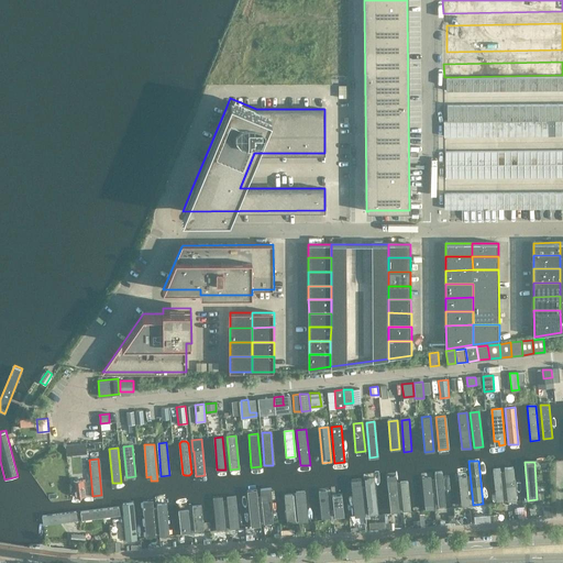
[(504,468),(507,501),(516,500),(512,467),(504,468)]
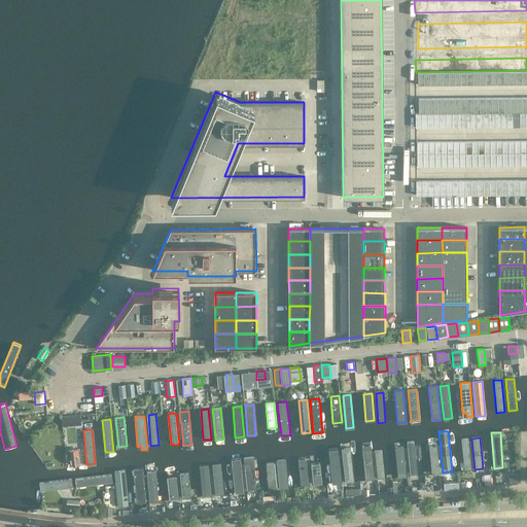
[(468,440),(462,440),(464,469),(470,469),(468,440)]
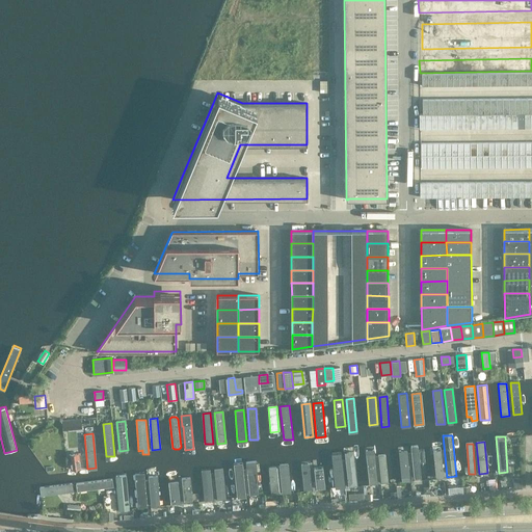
[(418,445),(410,446),(414,481),(421,480),(418,445)]
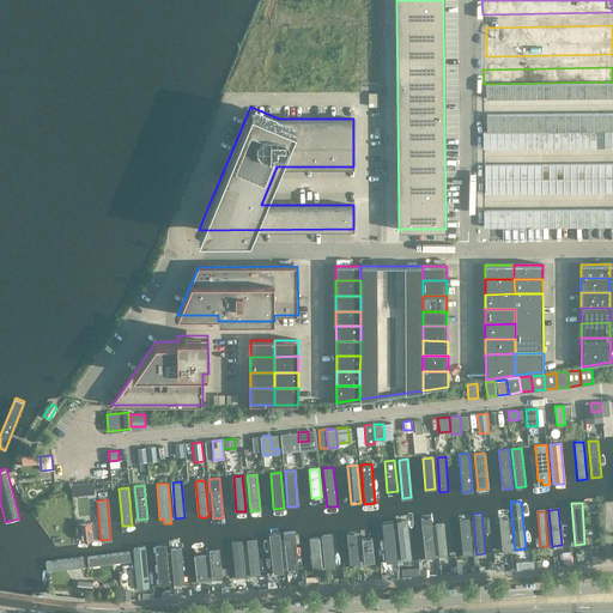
[(431,515),(420,516),(425,559),(435,558),(431,515)]
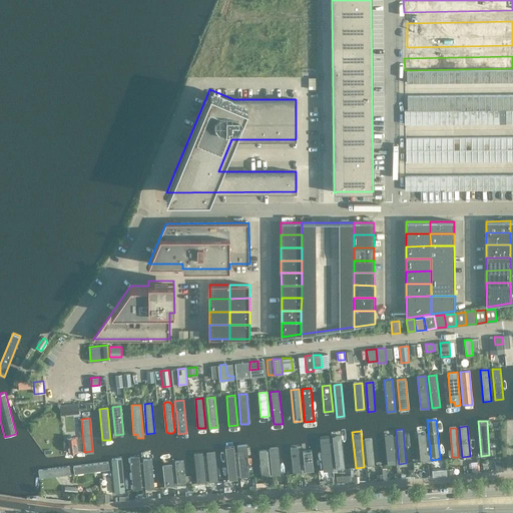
[(341,432),(332,433),(336,470),(344,469),(341,432)]
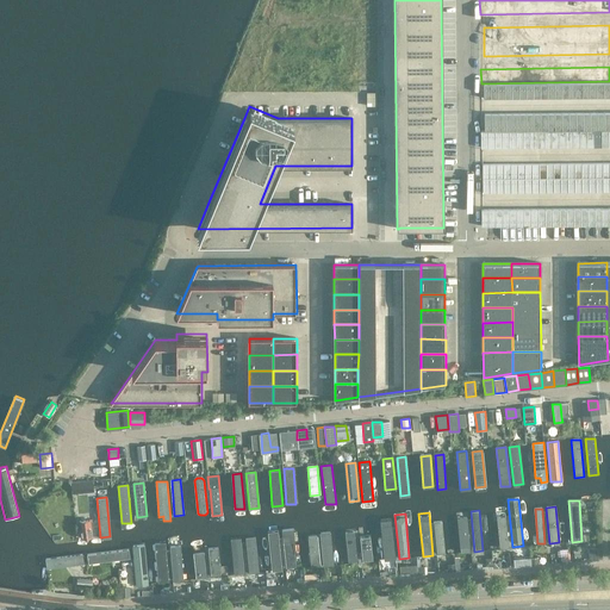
[(466,514),(456,514),(460,553),(470,552),(466,514)]
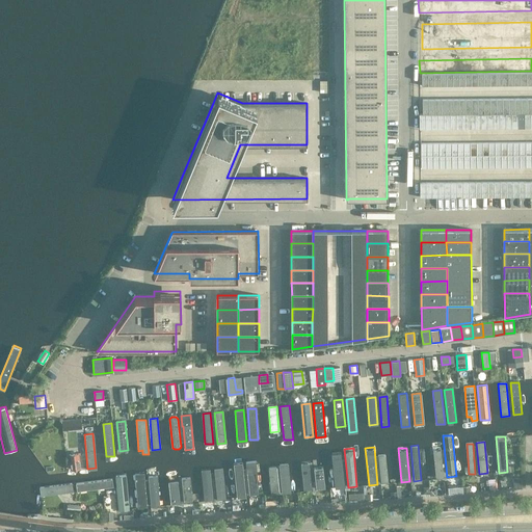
[(441,450),(433,451),(436,478),(444,477),(441,450)]
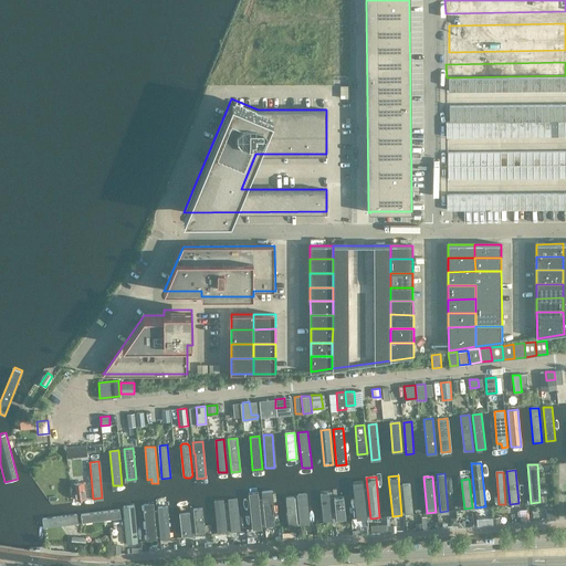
[(363,480),(353,481),(356,520),(366,519),(363,480)]
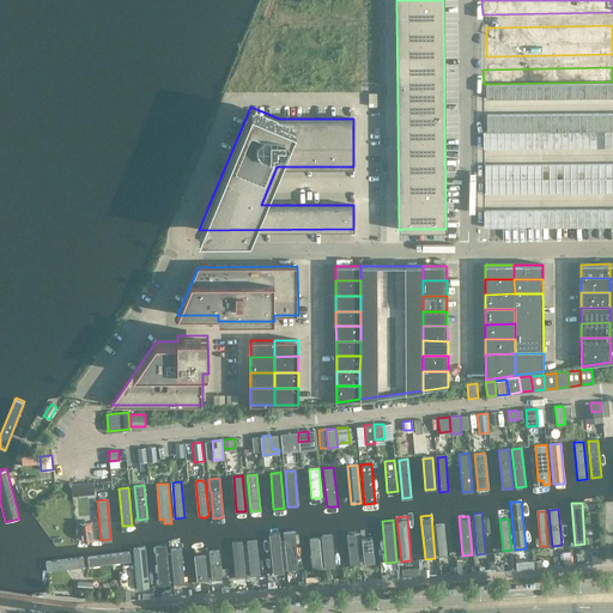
[(90,522),(79,525),(82,540),(92,539),(90,522)]
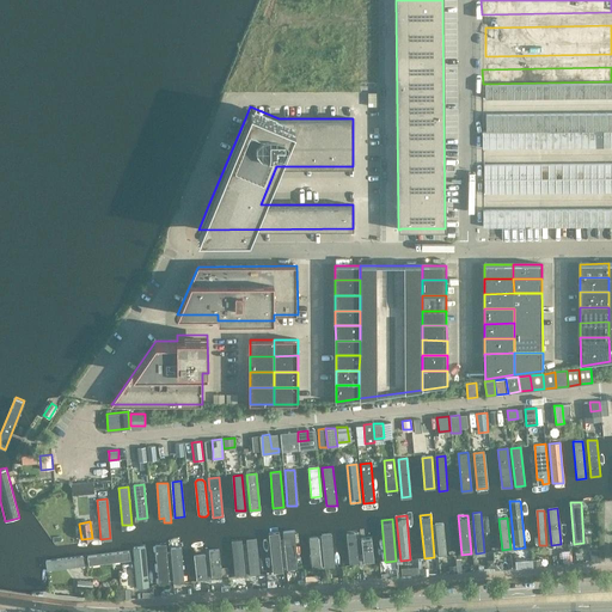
[(444,522),(435,524),(438,557),(446,556),(444,522)]
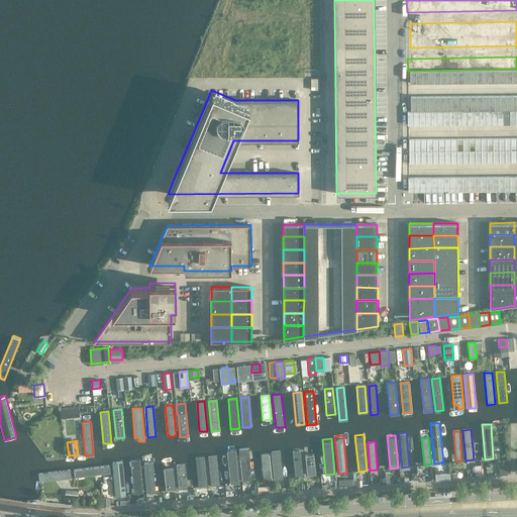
[(235,448),(226,449),(230,484),(239,483),(235,448)]
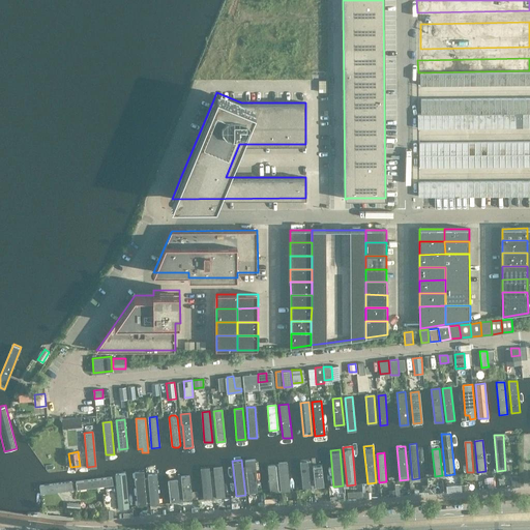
[(307,461),(299,462),(302,489),(311,489),(307,461)]
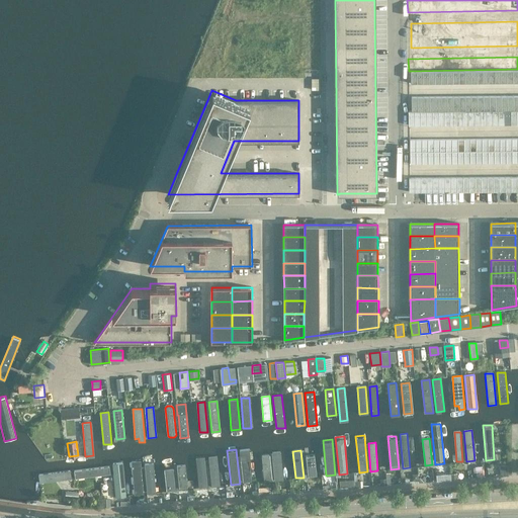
[(279,451),(271,452),(274,480),(282,480),(279,451)]
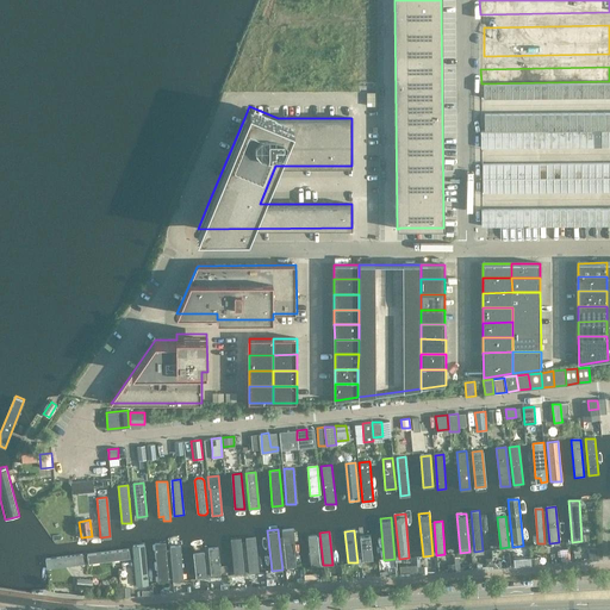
[(371,534),(359,535),(362,561),(373,560),(371,534)]
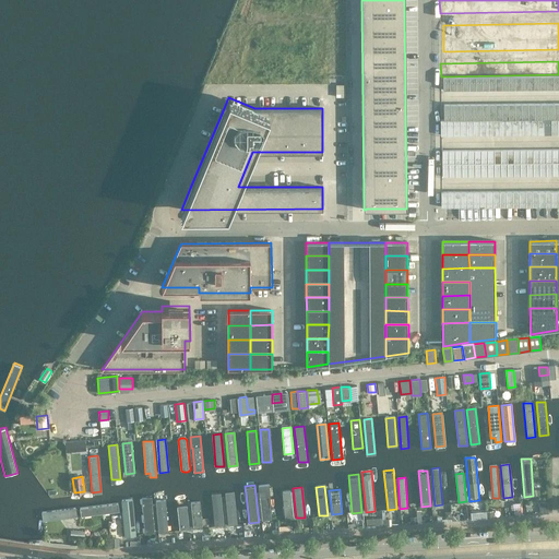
[(290,490),(282,491),(284,507),(283,508),(283,513),(284,513),(285,519),(294,519),(290,490)]
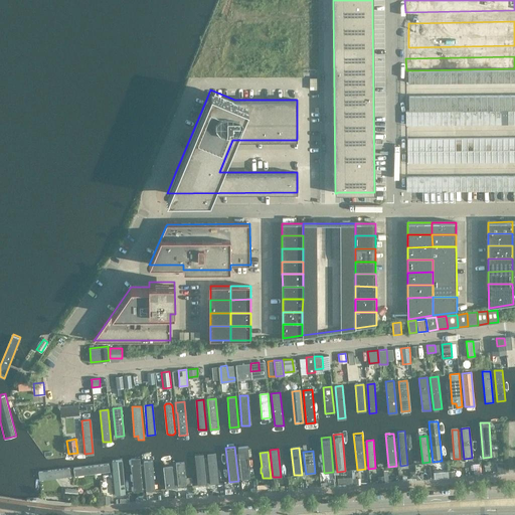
[(203,454),(195,455),(198,485),(202,485),(206,485),(203,454)]
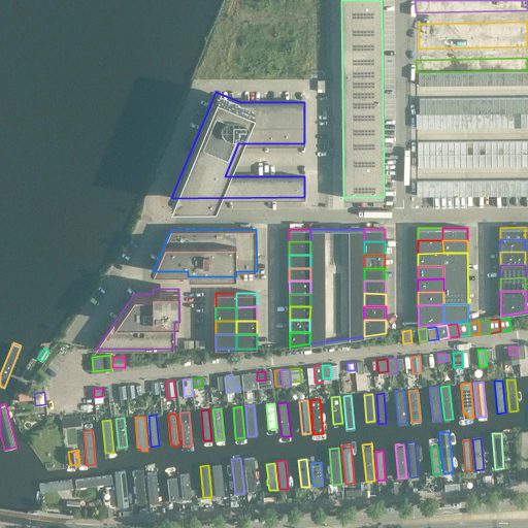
[(221,465),(211,466),(216,496),(224,496),(221,465)]
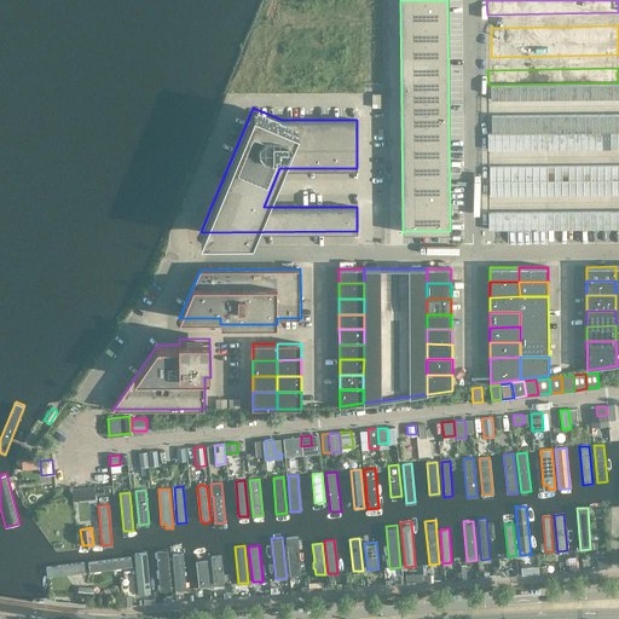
[(167,549),(156,550),(160,590),(171,589),(167,549)]
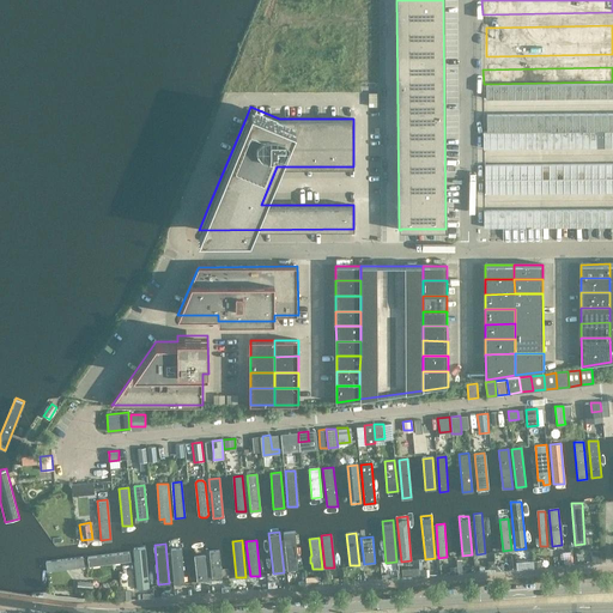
[(297,544),(284,545),(286,572),(297,571),(296,557),(298,556),(297,544)]
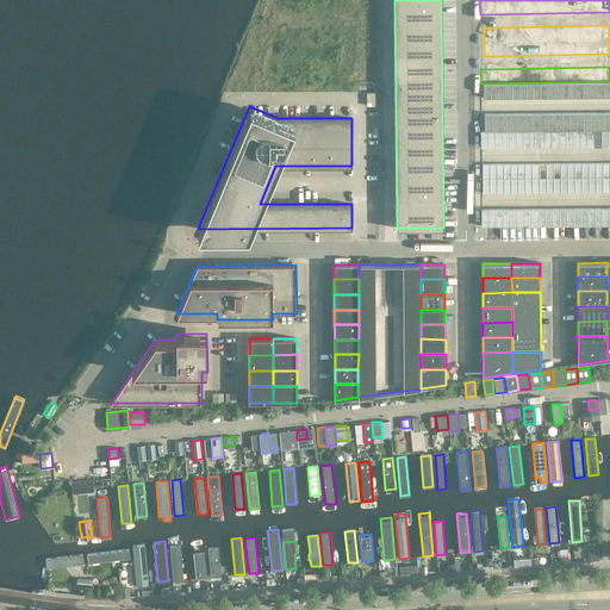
[(145,543),(132,545),(136,585),(148,584),(145,543)]
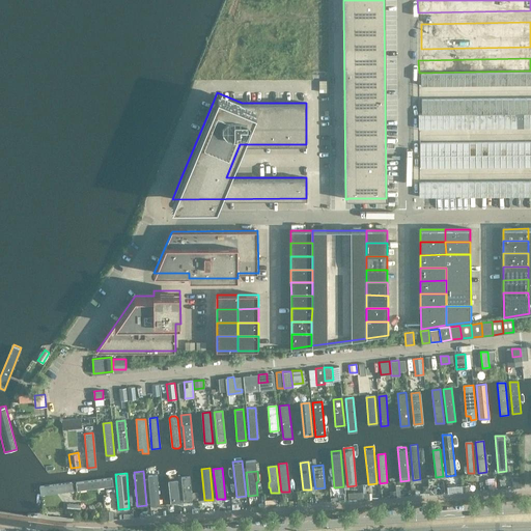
[(157,474),(148,475),(150,505),(159,504),(157,474)]
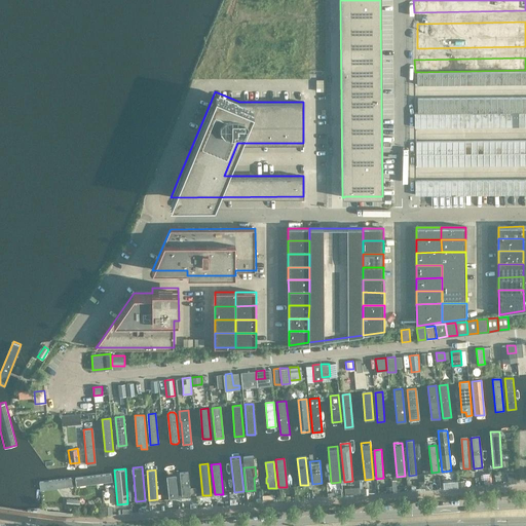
[(188,472),(180,473),(182,497),(190,496),(188,472)]
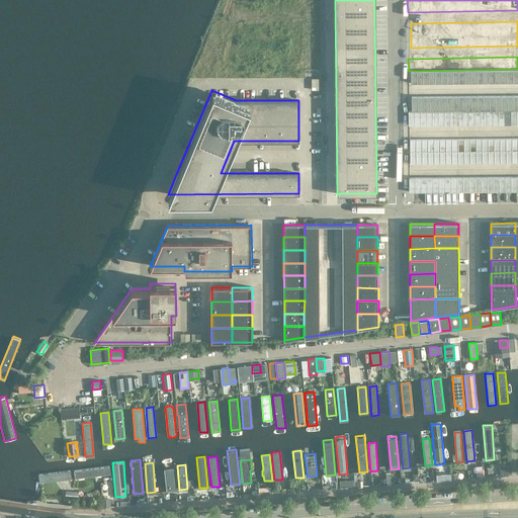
[(500,466),(500,476),(508,476),(507,465),(500,466)]
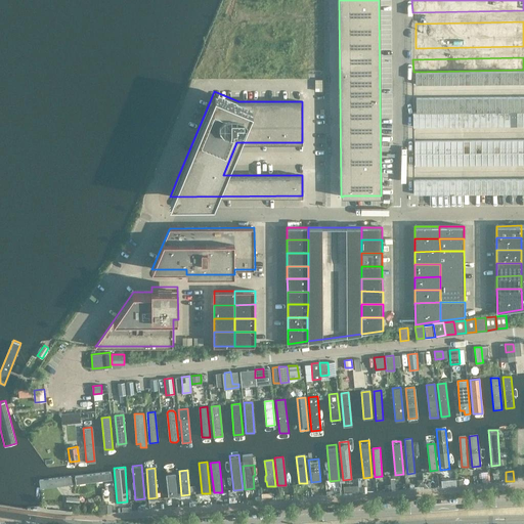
[(110,472),(75,476),(76,483),(111,479),(110,472)]
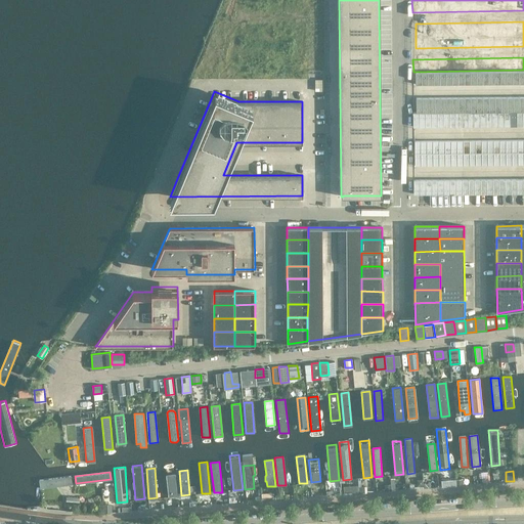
[(175,473),(166,474),(168,495),(177,495),(175,473)]
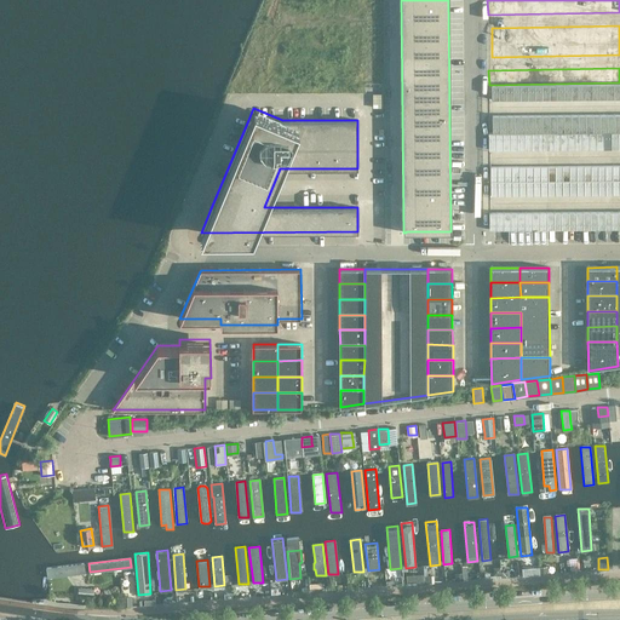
[(84,563),(46,568),(47,578),(85,573),(84,563)]
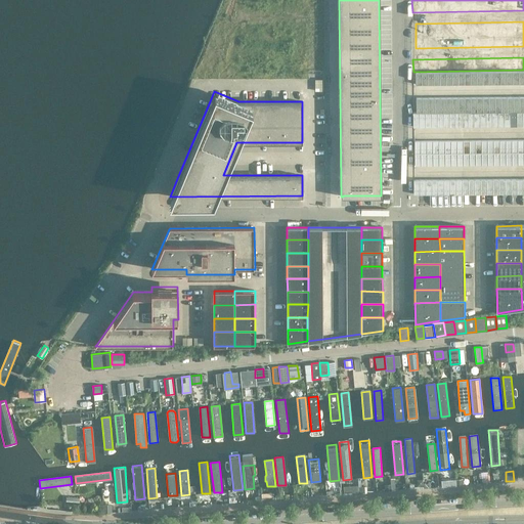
[(357,485),(343,486),(344,494),(358,493),(357,485)]
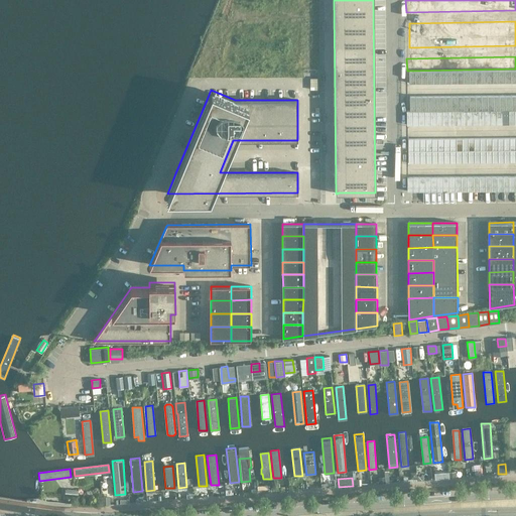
[(106,496),(102,496),(102,504),(110,504),(110,498),(106,496)]
